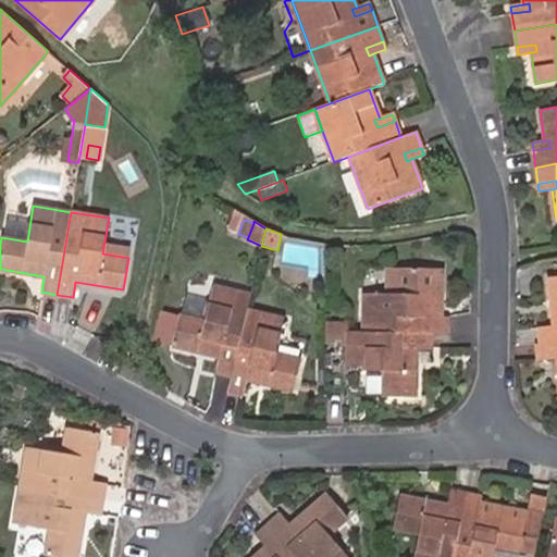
[(432,333),(447,333),(447,317),(432,317),(433,269),(400,268),(400,294),(364,293),(363,332),(432,333)]
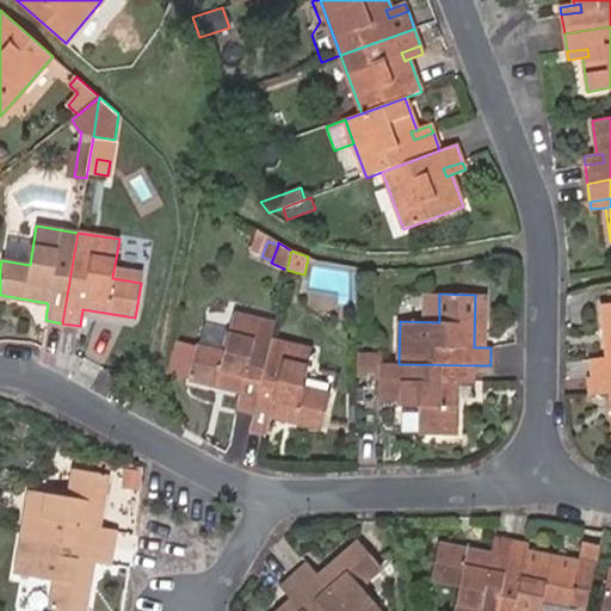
[(610,374),(610,302),(602,304),(608,357),(591,358),(593,376),(610,374)]
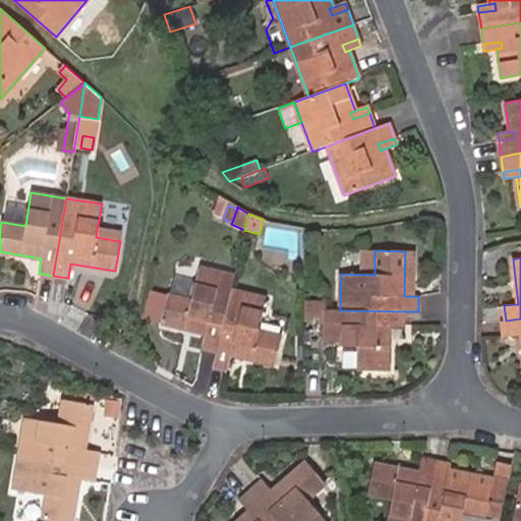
[(167,294),(161,324),(205,334),(201,348),(216,351),(230,290),(234,275),(199,267),(191,300),(167,294)]
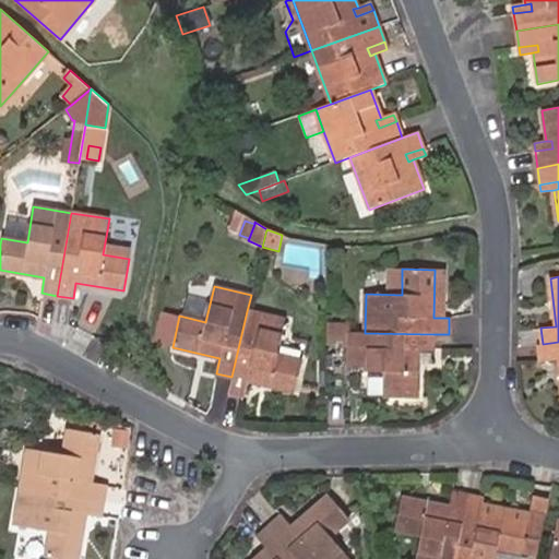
[(232,377),(228,392),(244,396),(248,381),(295,392),(301,361),(276,355),(285,320),(278,318),(247,311),(232,377)]
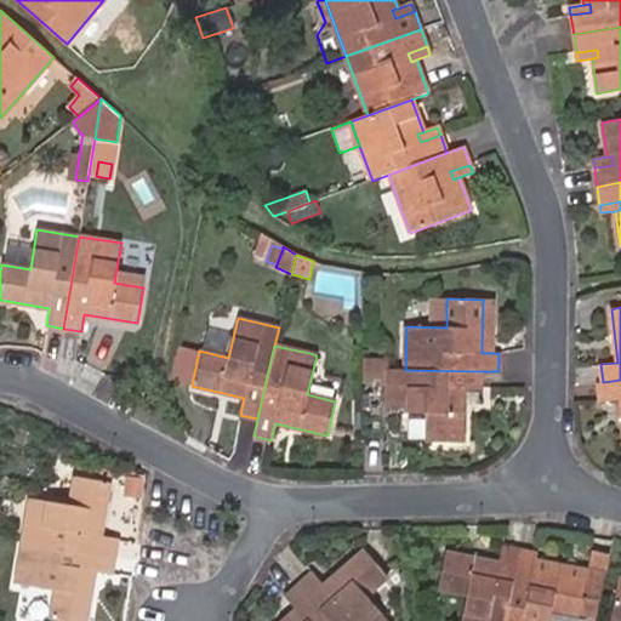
[(382,358),(362,357),(359,379),(381,380),(382,358)]
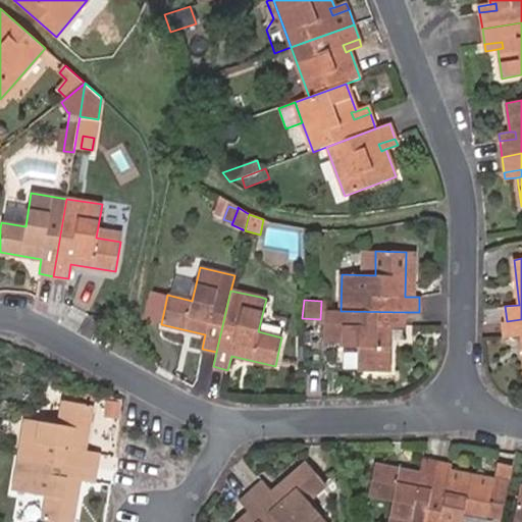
[(360,371),(388,372),(389,346),(389,326),(405,327),(405,312),(341,311),(326,311),(325,347),(360,347),(360,371)]
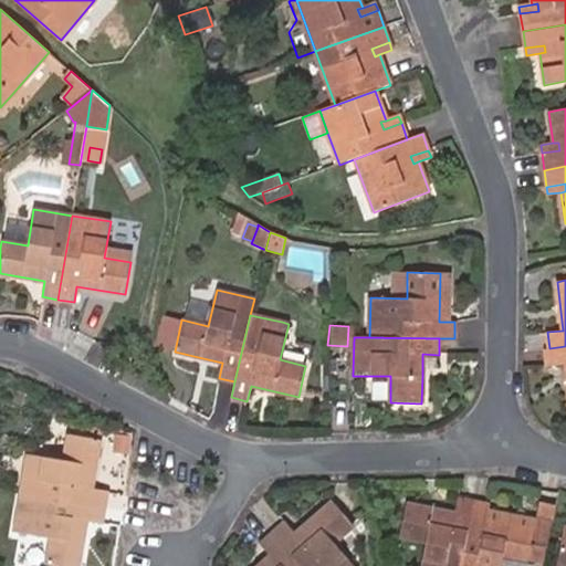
[(565,346),(549,348),(545,348),(547,365),(563,364),(565,390),(565,346)]
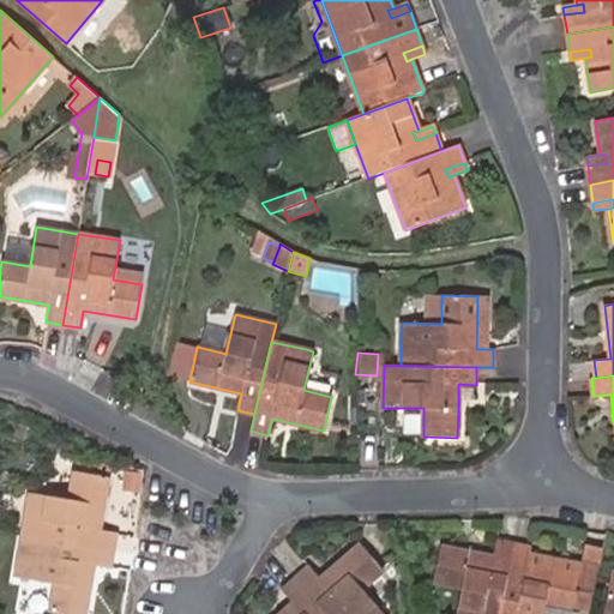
[(136,488),(137,469),(127,468),(126,487),(136,488)]
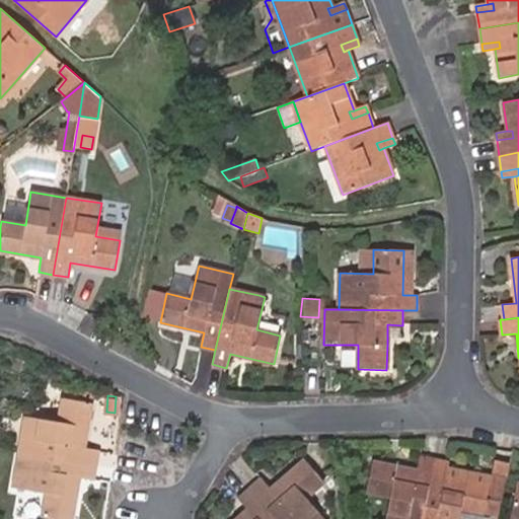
[(19,453),(96,464),(98,450),(84,448),(91,402),(62,398),(61,408),(58,423),(24,418),(19,453)]
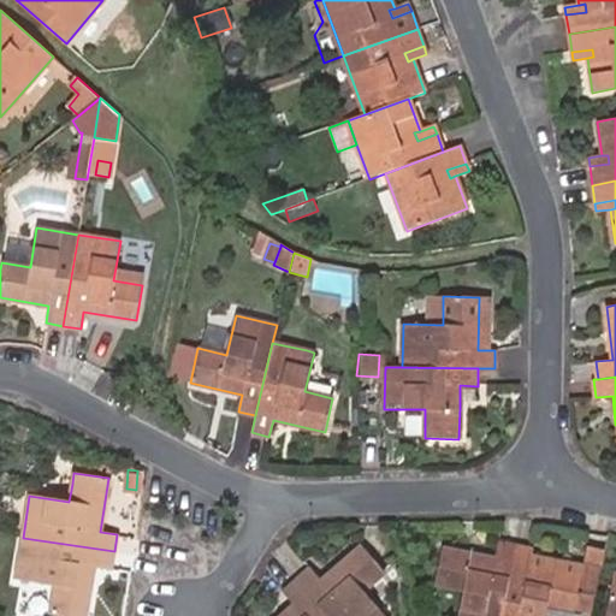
[(51,614),(64,615),(86,615),(94,567),(111,569),(114,551),(23,538),(16,579),(55,586),(51,614)]
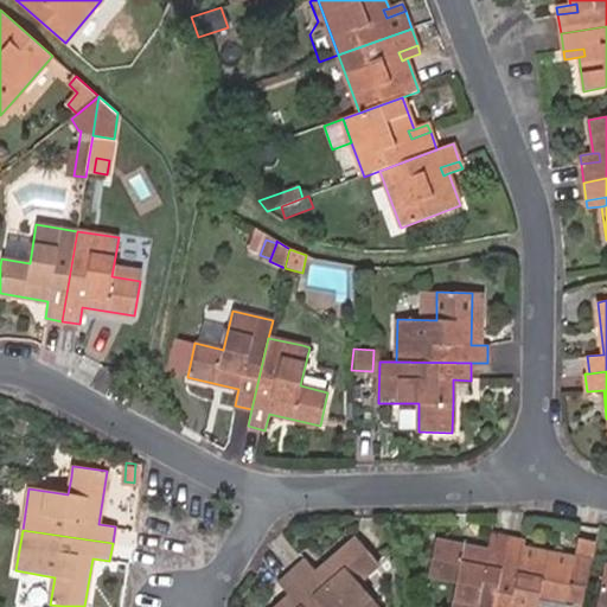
[(493,606),(508,537),(491,534),(487,551),(436,540),(429,574),(457,580),(451,606),(493,606)]
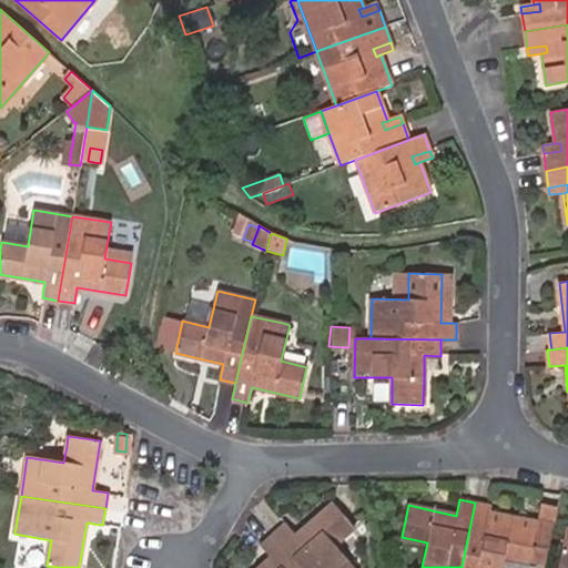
[(530,564),(537,531),(488,521),(490,511),(492,507),(475,503),(462,567),(535,567),(536,565),(530,564)]
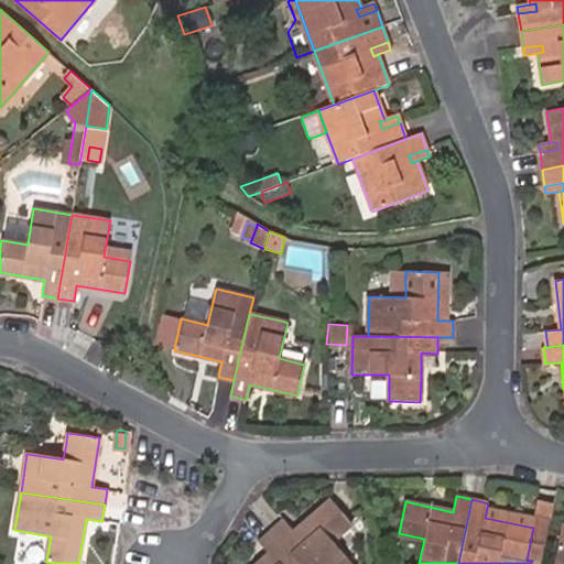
[(351,563),(333,541),(353,523),(332,500),(294,532),(284,520),(271,530),(301,563),(351,563)]
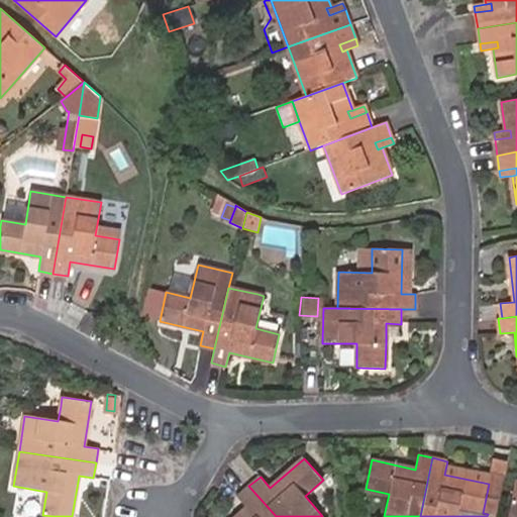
[(495,515),(506,462),(494,460),(491,475),(446,466),(444,475),(489,484),(483,513),(488,514),(495,515)]
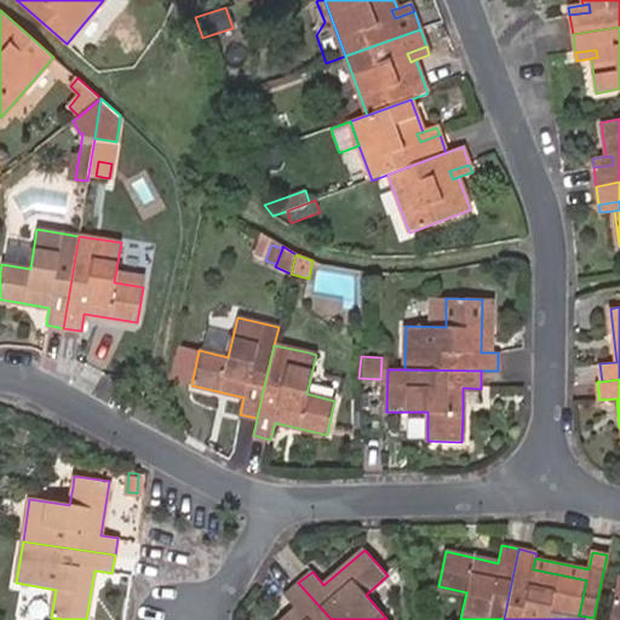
[(619,619),(619,575),(619,577),(609,619),(619,619)]
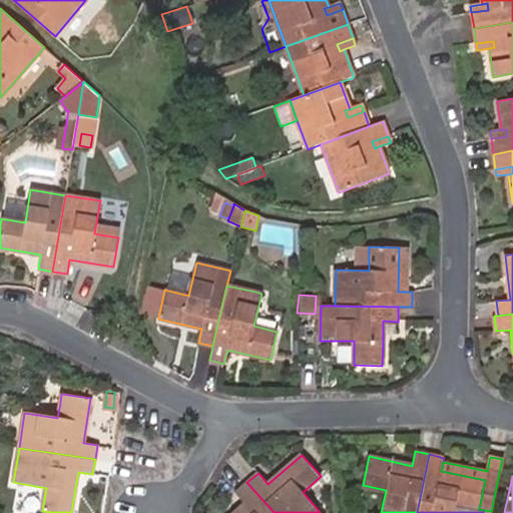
[(274,512),(246,482),(235,492),(245,503),(233,512),(274,512)]
